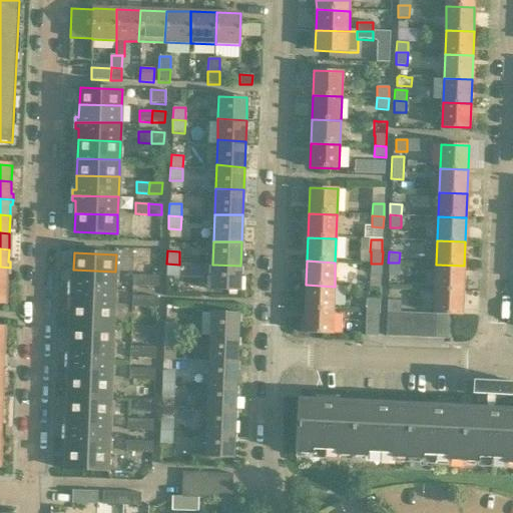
[(388,276),(389,276),(399,276),(399,263),(388,263),(388,276)]
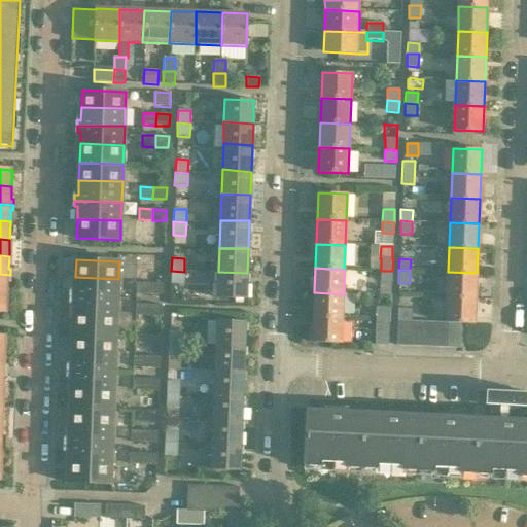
[(171,284),(172,284),(183,284),(184,272),(171,271),(171,284)]
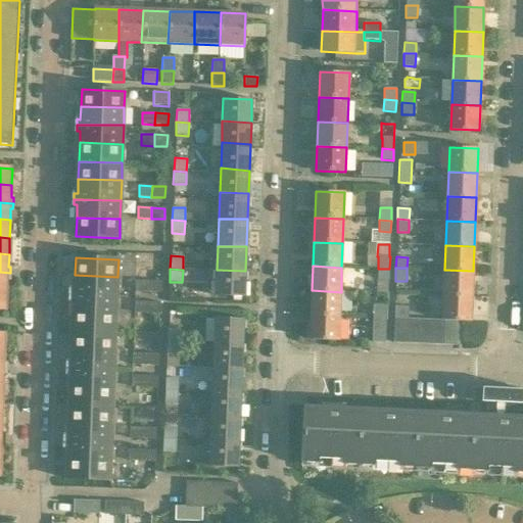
[(378,269),(377,280),(388,280),(389,280),(389,269),(378,269)]
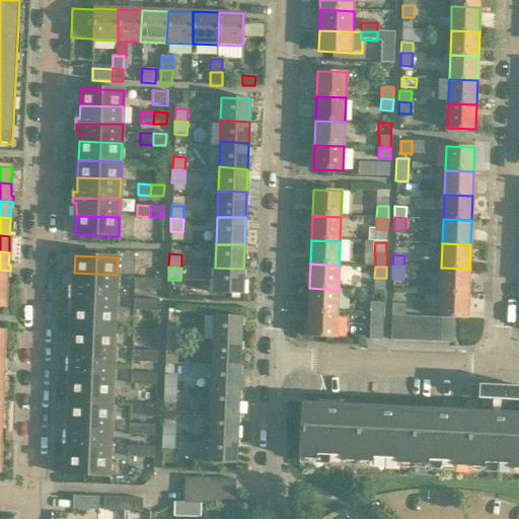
[(214,294),(242,295),(243,269),(215,268),(214,294)]
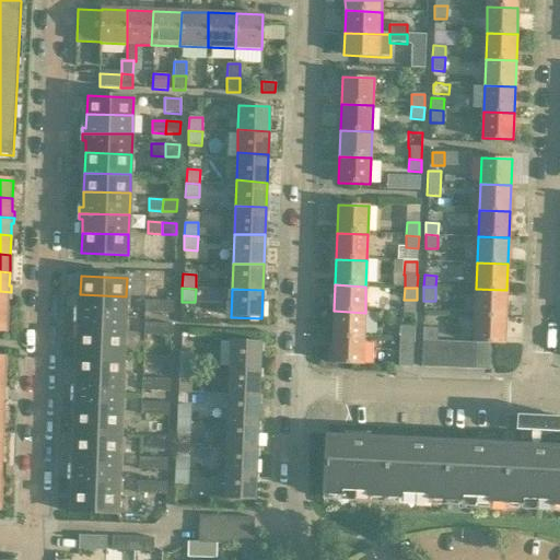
[(476,289),(475,315),(506,316),(506,290),(476,289)]
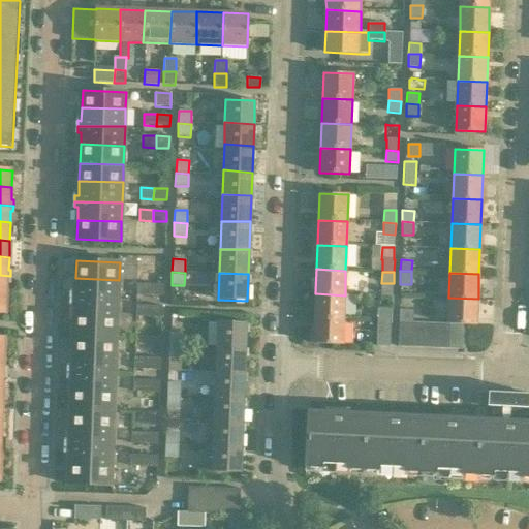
[(0,275),(0,292),(7,293),(8,282),(10,282),(10,276),(0,275)]
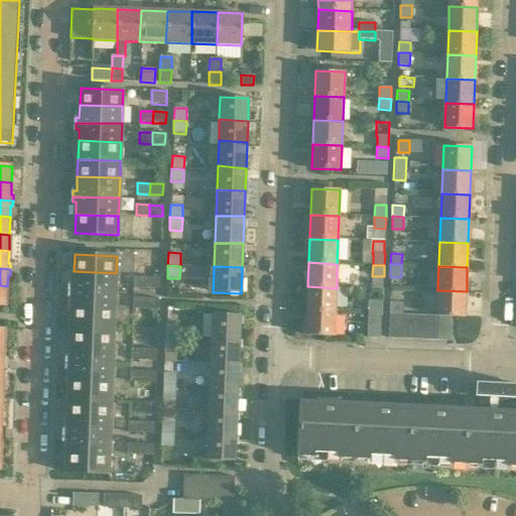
[(69,283),(69,289),(116,291),(116,273),(74,271),(73,283),(69,283)]
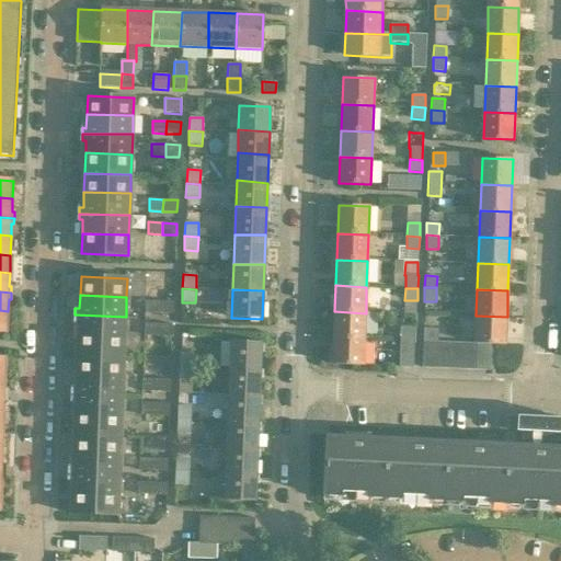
[(145,312),(159,313),(159,301),(145,300),(145,312)]
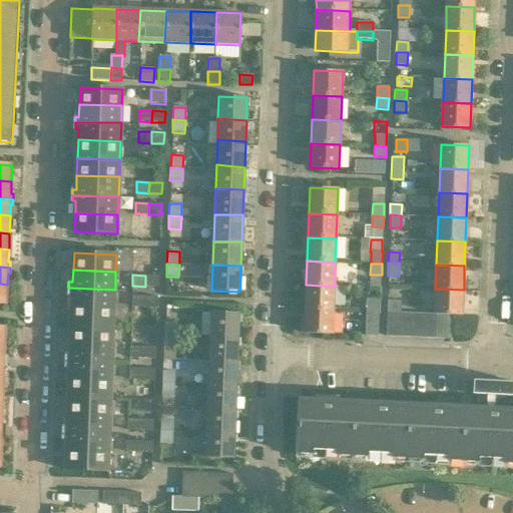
[(381,275),(370,275),(370,287),(380,288),(381,275)]
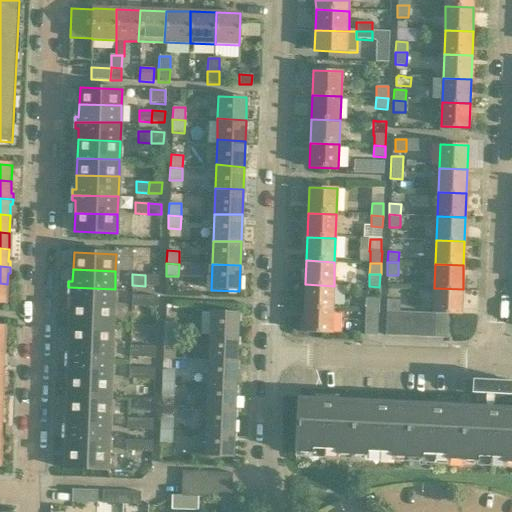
[(145,275),(145,286),(158,287),(158,276),(145,275)]
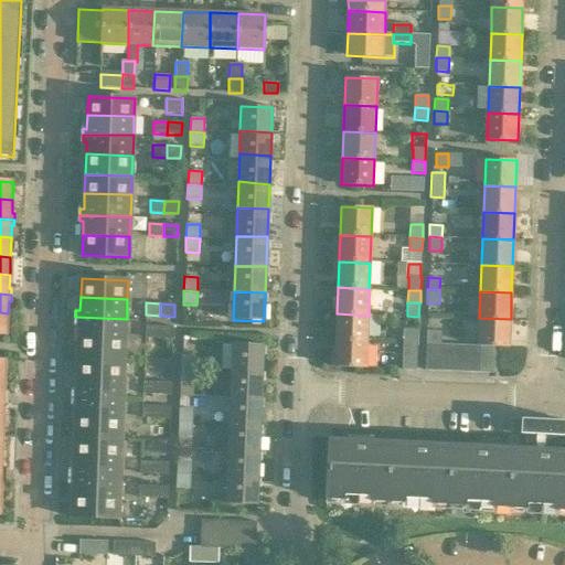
[(337,313),(336,340),(368,342),(369,316),(337,313)]
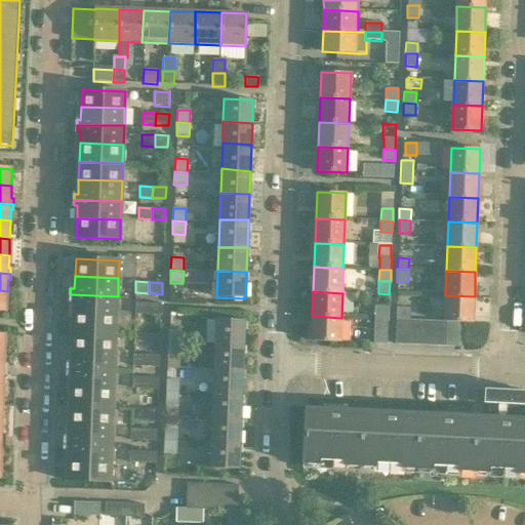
[(74,300),(73,312),(117,313),(118,296),(70,294),(70,300),(74,300)]
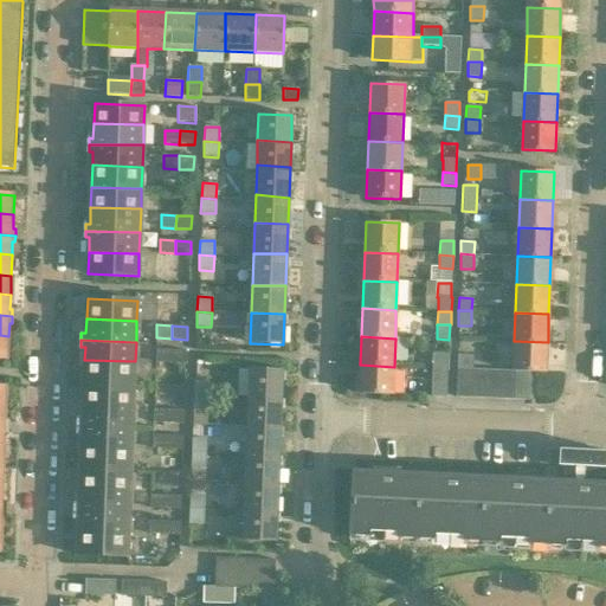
[(513,371),(515,371),(530,372),(547,372),(548,342),(514,341),(513,371)]
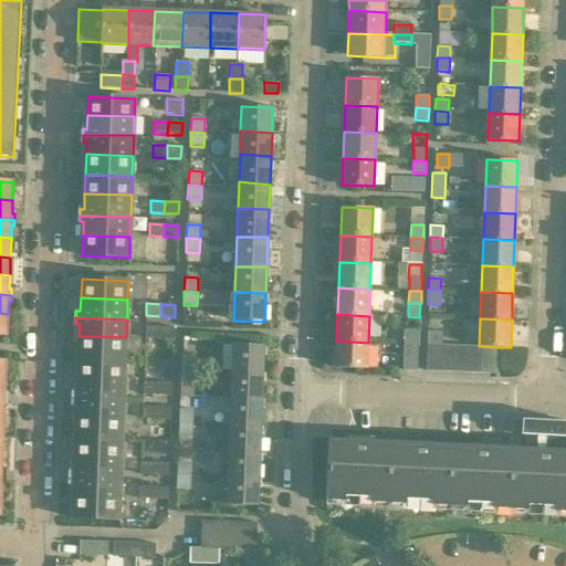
[(145,338),(159,339),(160,327),(146,326),(145,338)]
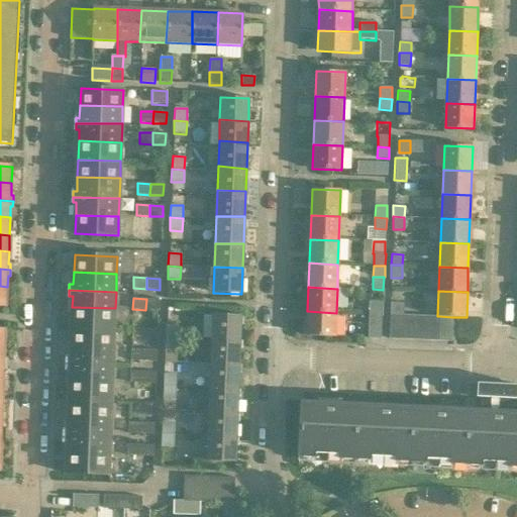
[(146,299),(145,310),(159,310),(160,299),(146,299)]
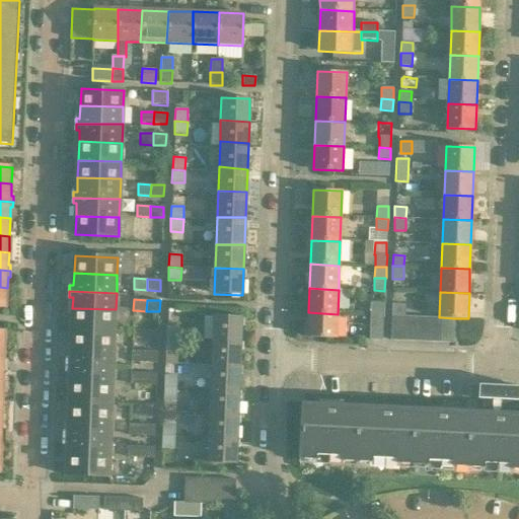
[(371,303),(371,315),(383,315),(383,303),(371,303)]
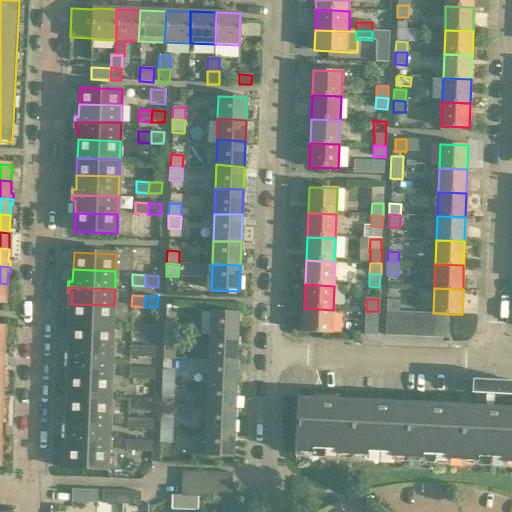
[(387,300),(386,335),(398,336),(399,312),(400,300),(387,300)]
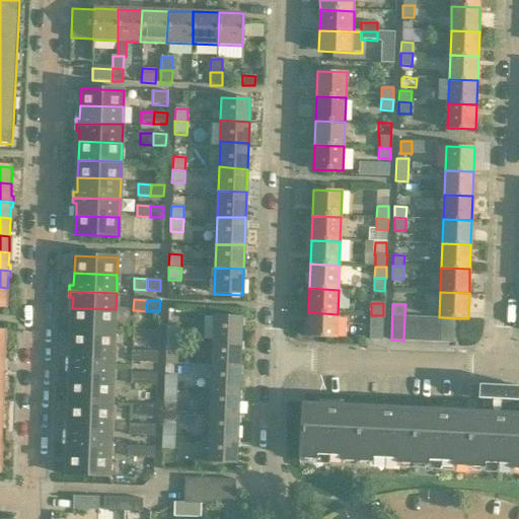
[(72,308),(72,325),(115,327),(116,309),(72,308)]
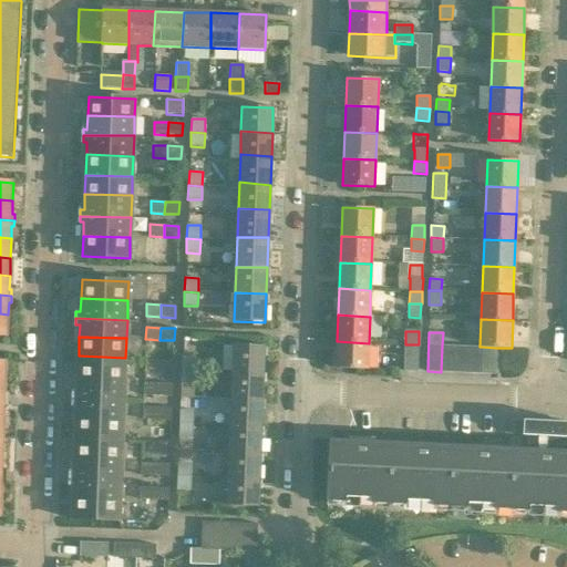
[(337,341),(336,368),(368,370),(369,343),(337,341)]
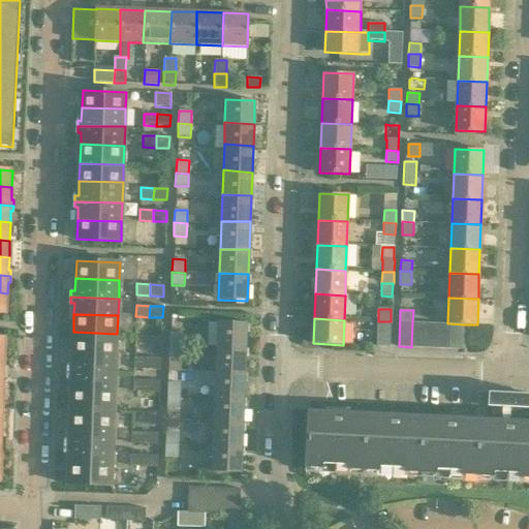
[(378,321),(377,345),(390,346),(391,321),(378,321)]
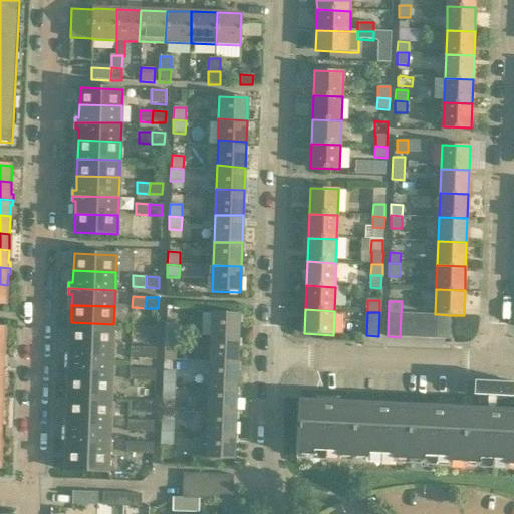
[(212,313),(211,335),(239,336),(239,314),(212,313)]
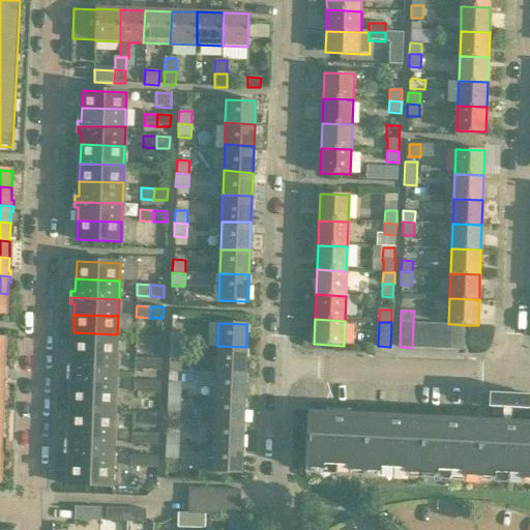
[(413,323),(412,348),(424,348),(424,324),(413,323)]
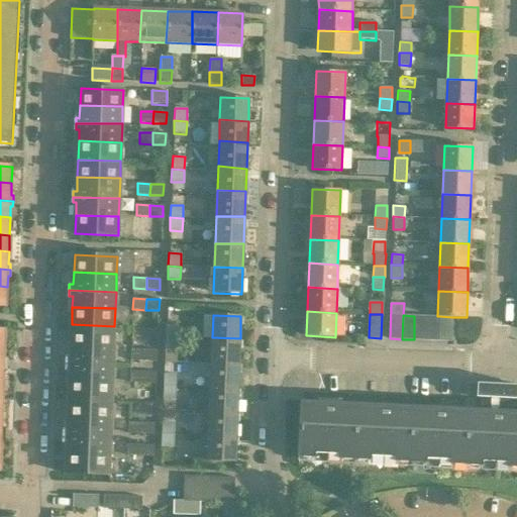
[(414,316),(414,339),(426,340),(427,316),(414,316)]
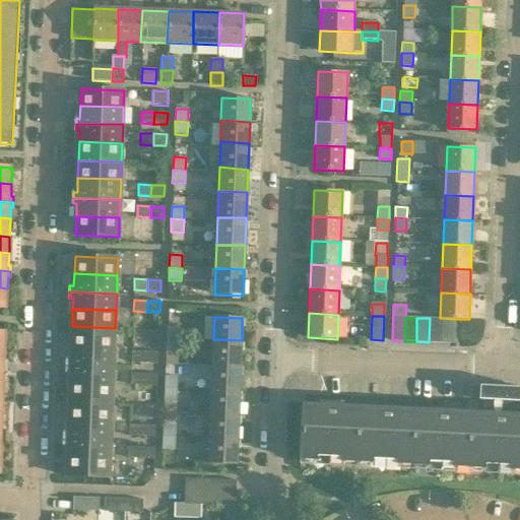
[(430,318),(429,342),(441,342),(442,318),(440,318),(430,318)]
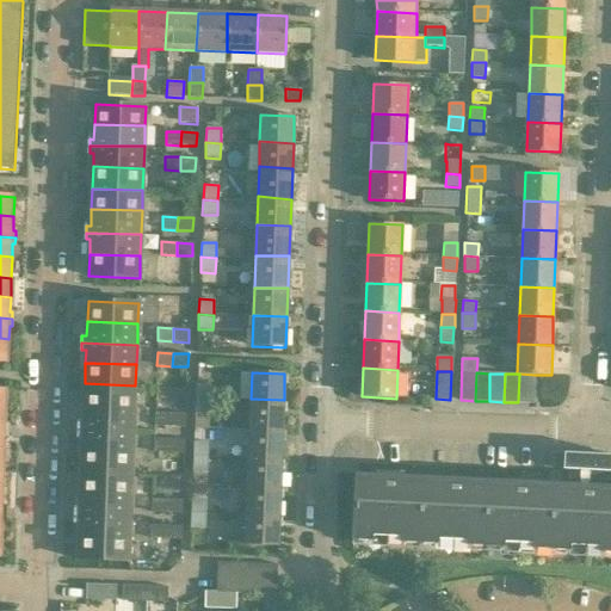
[(519,374),(518,402),(534,403),(535,375),(519,374)]
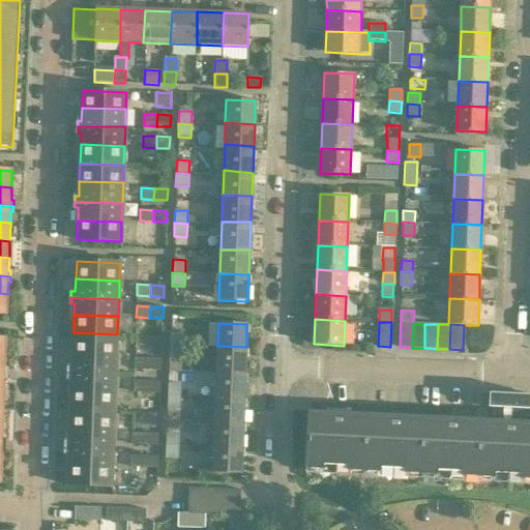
[(74,332),(72,352),(117,352),(117,334),(74,332)]
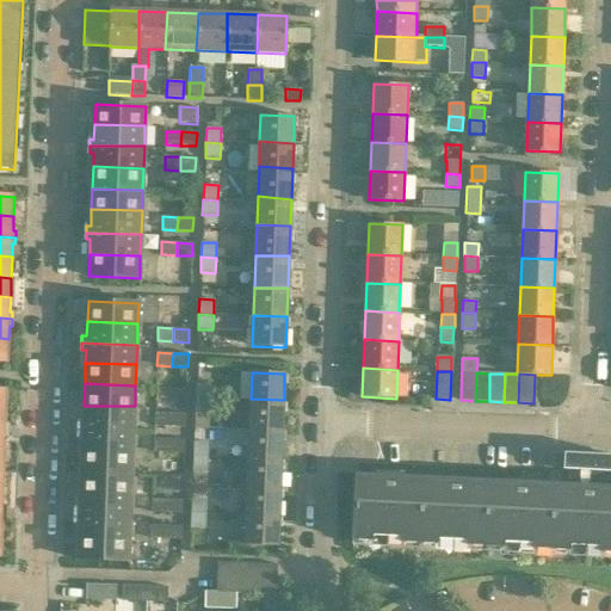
[(196,383),(196,396),(210,397),(211,384),(196,383)]
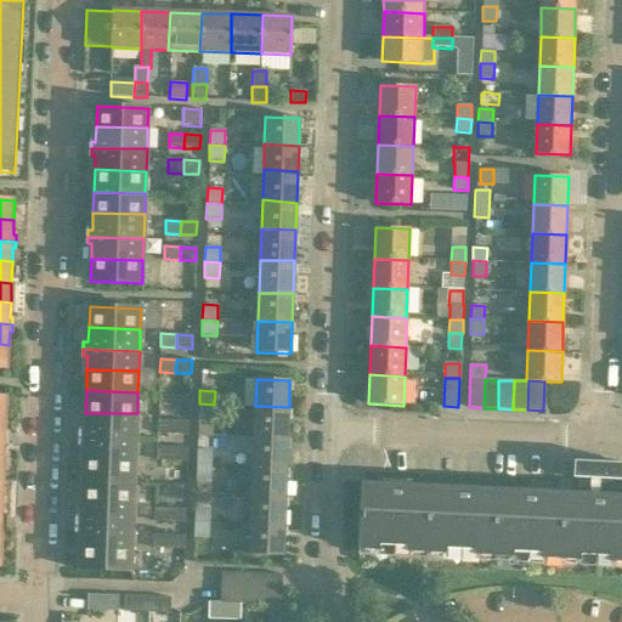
[(199,403),(198,422),(214,422),(214,405),(199,403)]
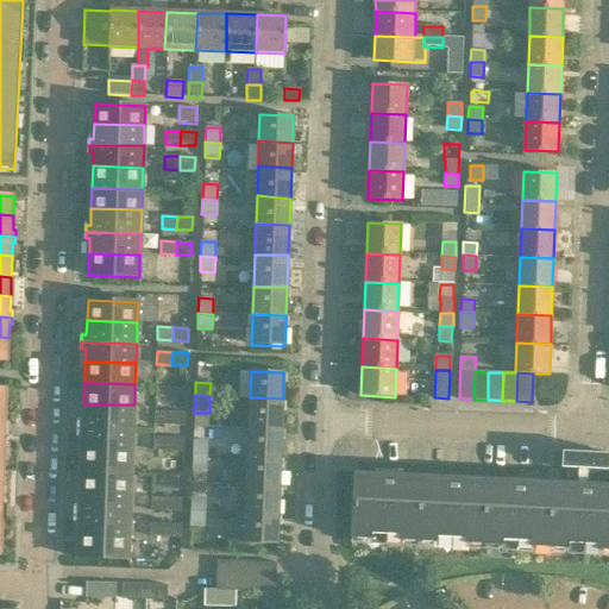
[(250,397),(249,425),(282,426),(283,399),(250,397)]
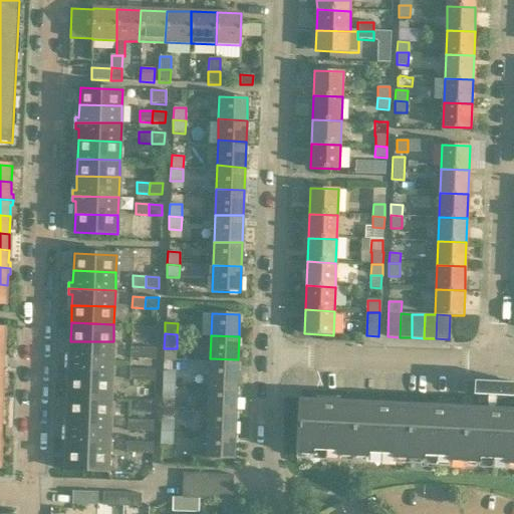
[(66,354),(66,360),(112,361),(113,341),(70,341),(69,355),(66,354)]
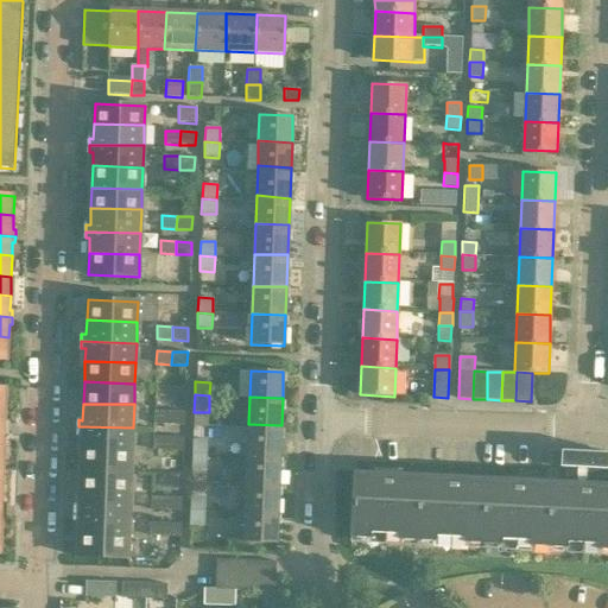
[(153,424),(169,425),(170,411),(154,411),(153,424)]
